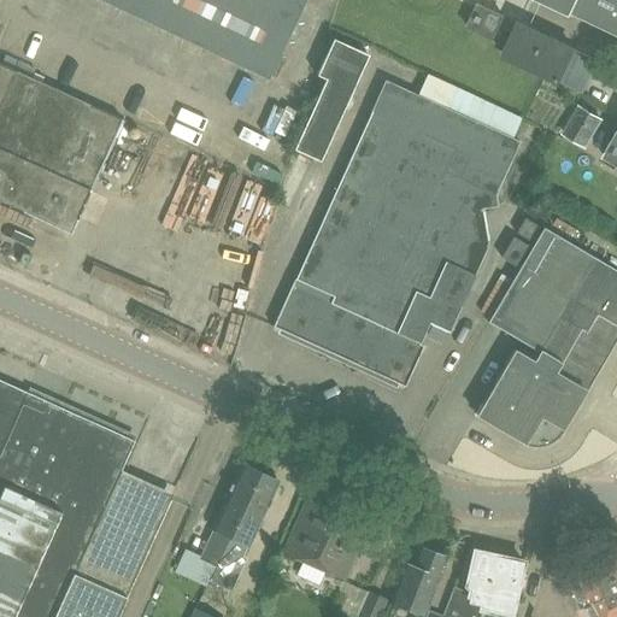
[(97,0),(266,81),(305,0),(97,0)]
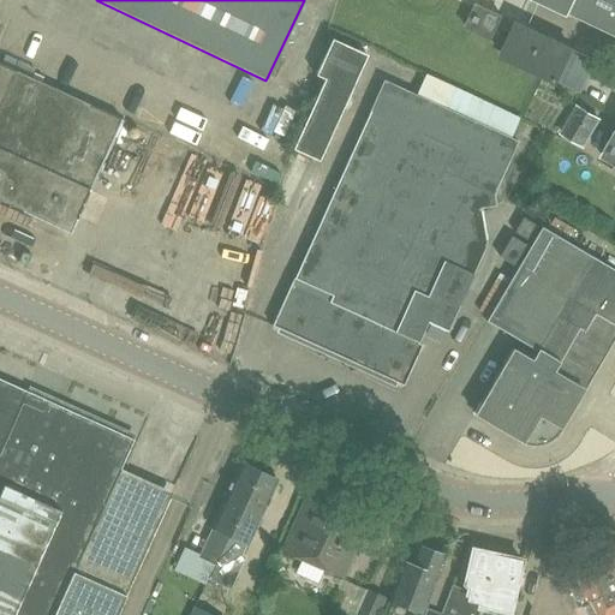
[(614,0),(539,0),(571,15),(571,13),(614,34),(614,0)]
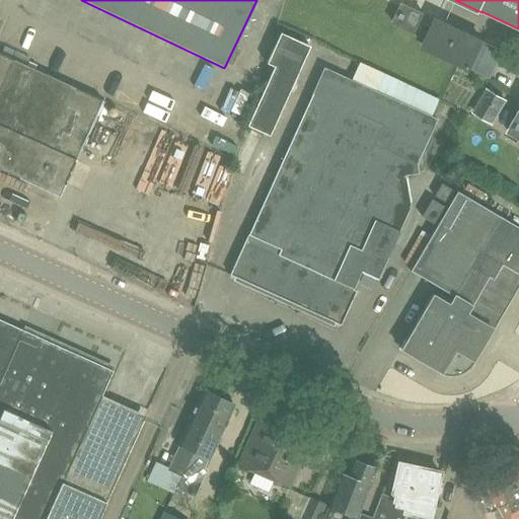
[(391,24),(392,24),(415,35),(425,13),(401,2),(391,24)]
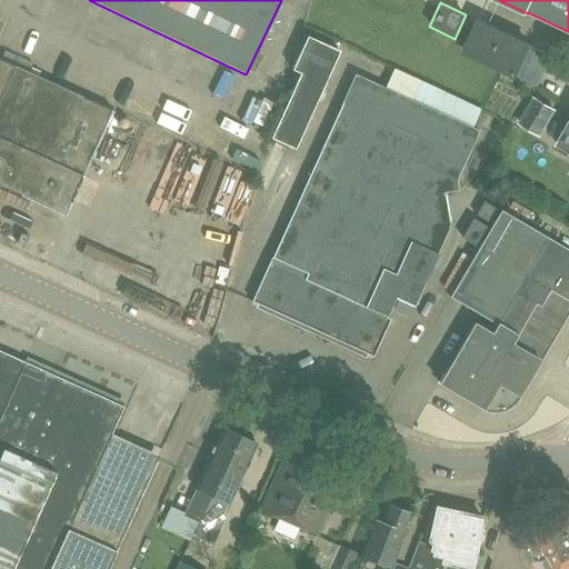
[(515,77),(516,77),(530,46),(479,21),(473,32),(466,29),(458,43),(467,48),(463,52),(515,77)]
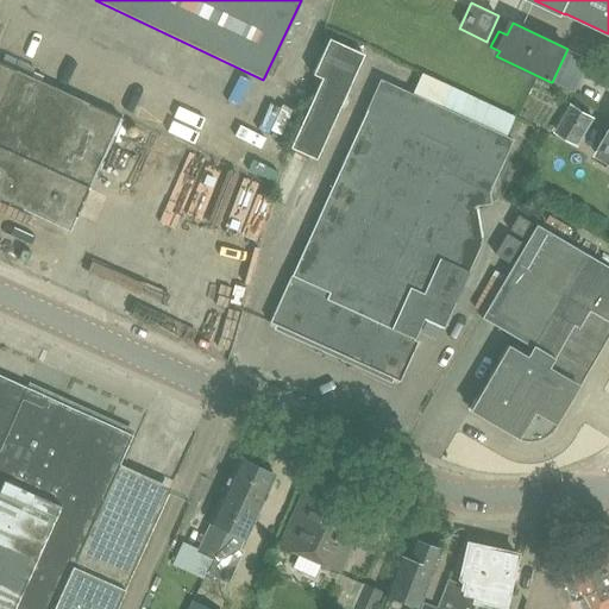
[(289,149),(315,161),(363,55),(328,39),(312,75),(320,80),(289,149)]
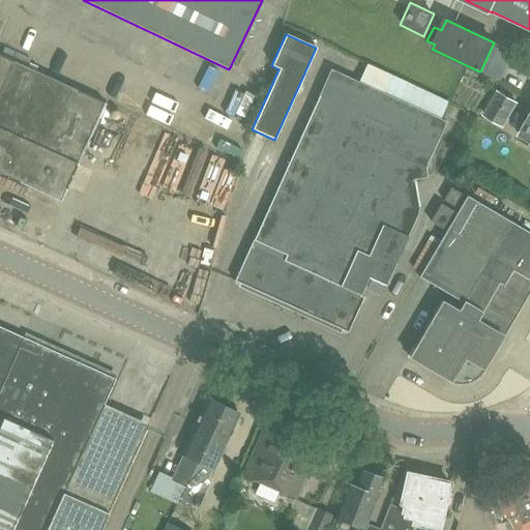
[(0,174),(60,202),(105,104),(0,55),(0,174)]
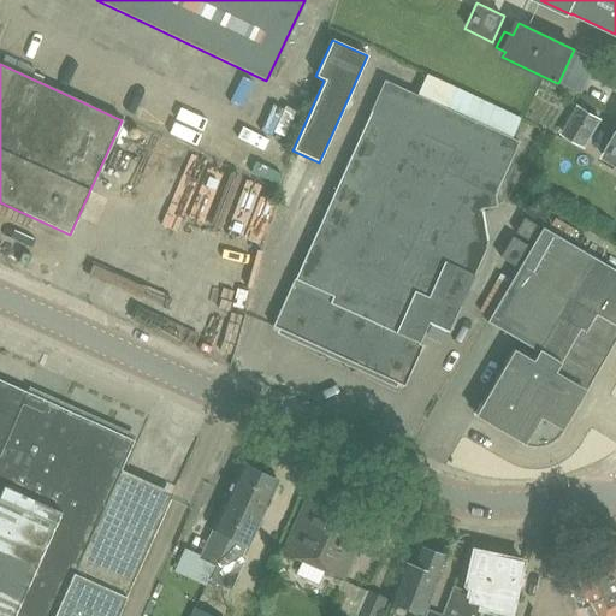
[(272,327),(403,386),(421,347),(418,345),(427,323),(448,331),(486,246),(480,209),(496,207),(493,195),(519,142),(384,81),(272,327)]
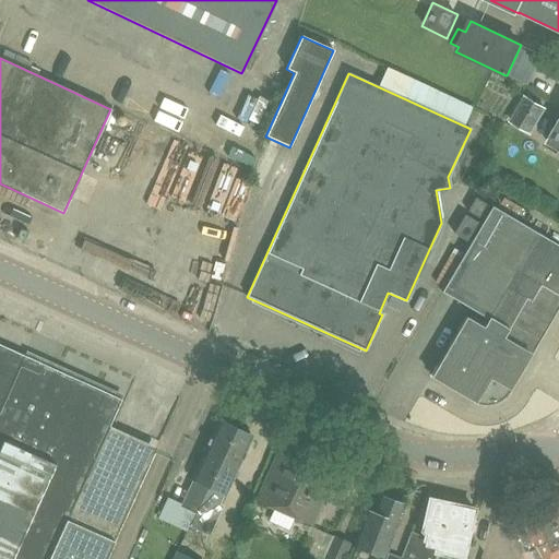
[(531,134),(547,143),(558,123),(558,122),(558,105),(548,98),(548,99),(528,90),(511,118),(509,122),(531,135),(531,134)]
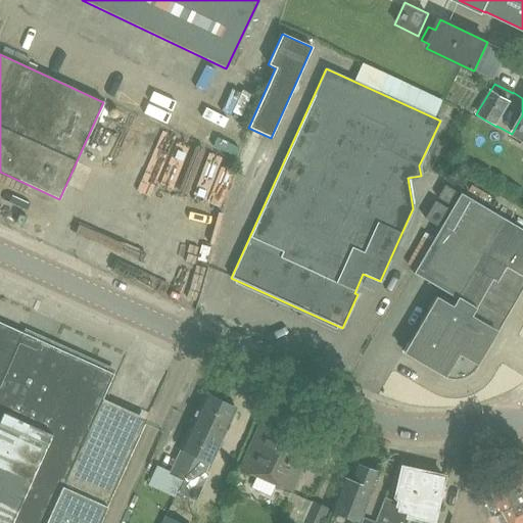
[(522,114),(522,115),(512,134),(522,140),(522,114)]
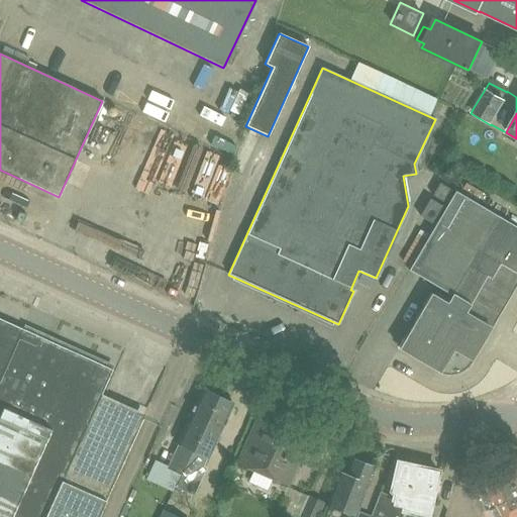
[(237,167),(248,128),(238,125),(227,164),(237,167)]
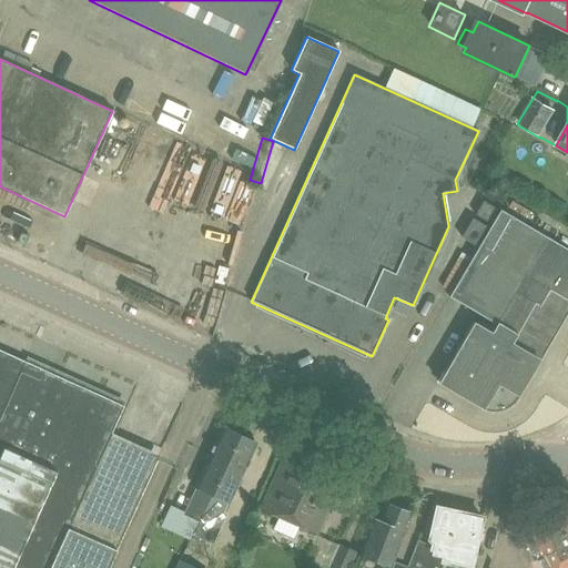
[(474,215),(486,222),(494,208),(483,201),(474,215)]
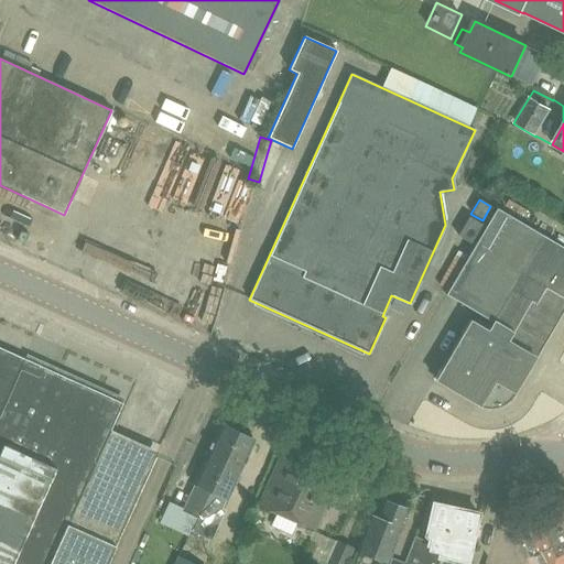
[(435,380),(479,405),(489,408),(492,407),(495,407),(499,405),(506,402),(509,399),(563,304),(563,248),(496,208),(445,295),(491,323),(487,331),(469,321),(435,380)]
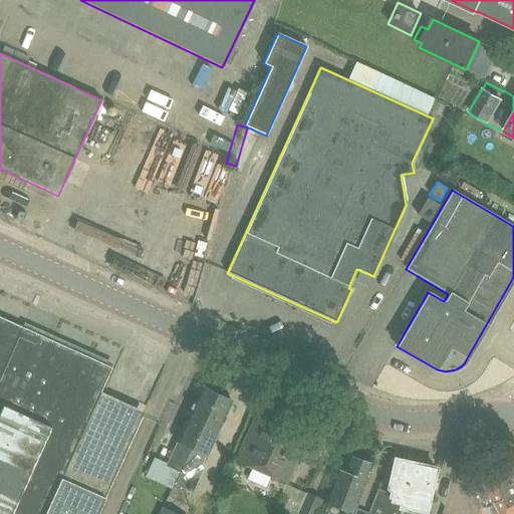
[(417,215),(429,222),(439,205),(427,198),(417,215)]
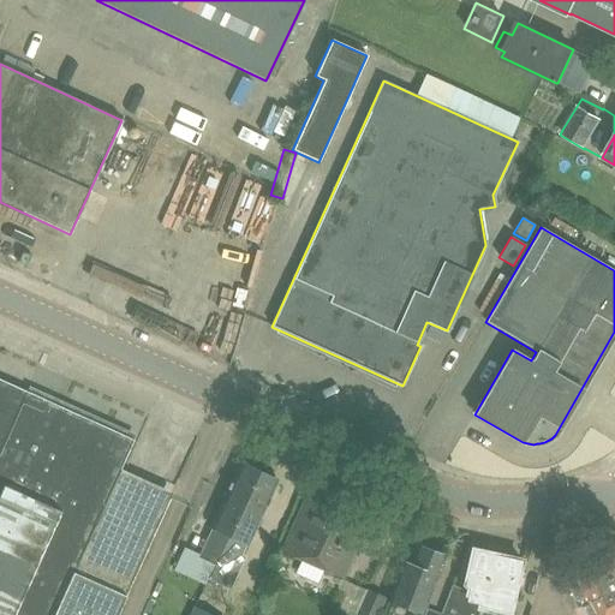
[(0,614),(117,614),(169,500),(117,476),(133,440),(0,380),(0,614)]
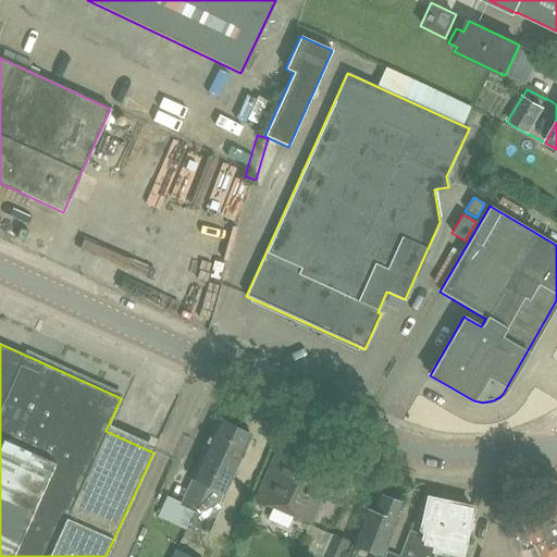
[(208,485),(234,428),(218,420),(180,503),(166,496),(157,517),(187,531),(190,524),(195,511),(208,485)]
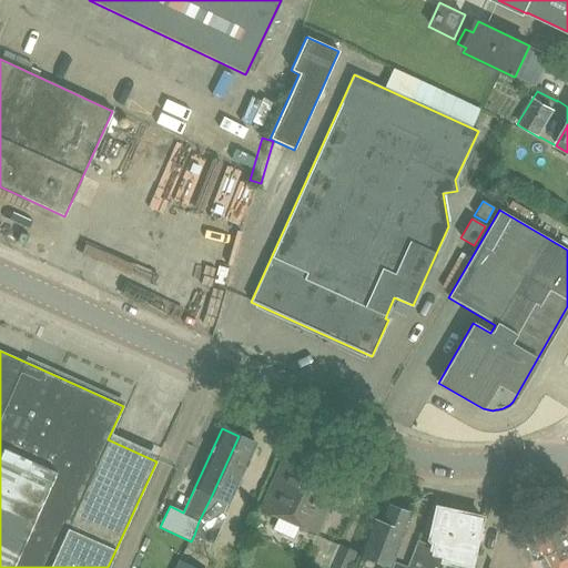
[(256,444),(239,436),(212,495),(229,503),(256,444)]
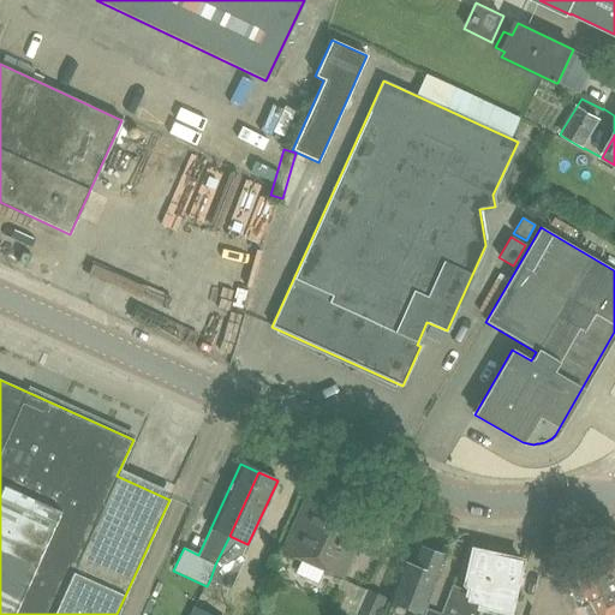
[(365,526),(335,513),(304,499),(281,550),(296,557),(296,559),(311,566),(326,572),(327,571),(341,578),(365,526)]
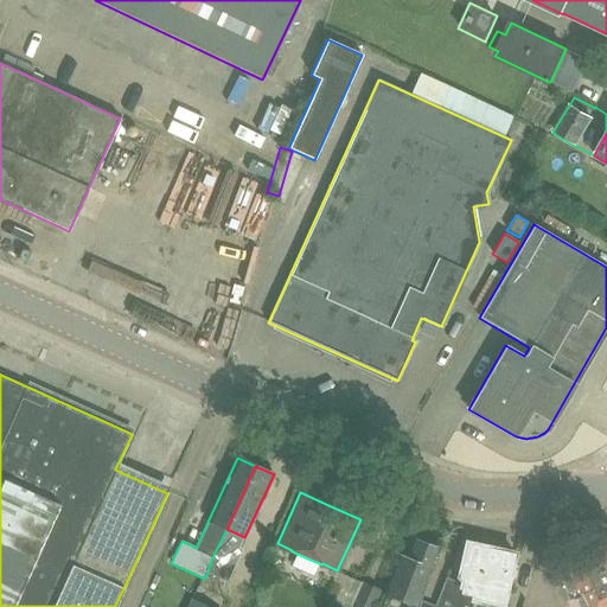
[(383,593),(417,606),(439,549),(411,538),(404,557),(397,555),(383,593)]
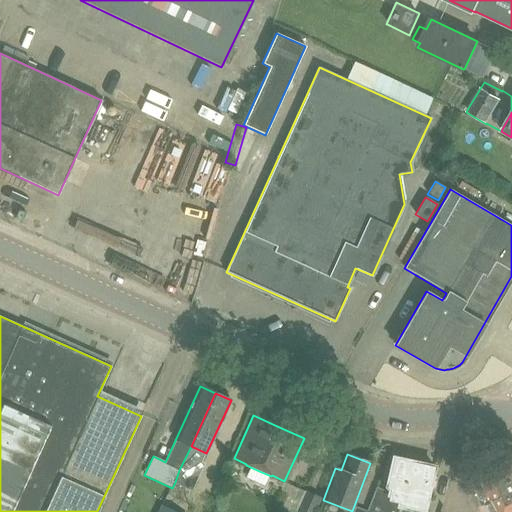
[(422,511),(434,466),(392,458),(385,490),(376,487),(366,511),(422,511)]
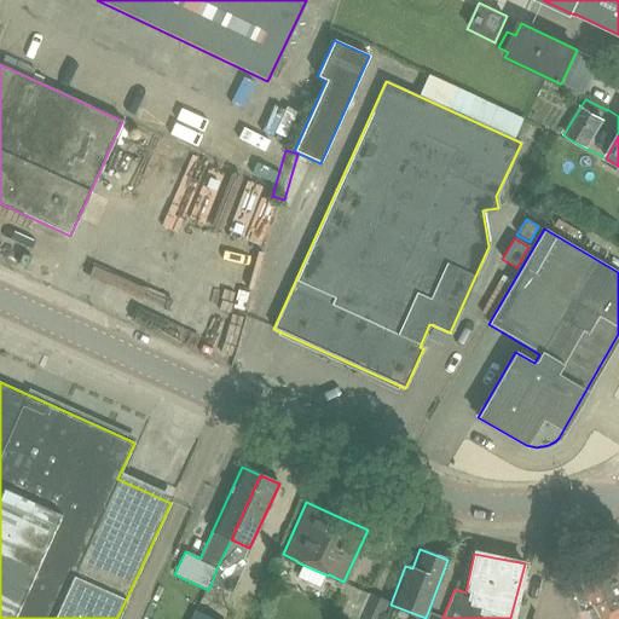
[(618,618),(618,555),(579,577),(579,578),(571,583),(580,603),(590,599),(591,600),(593,599),(602,618),(618,618)]
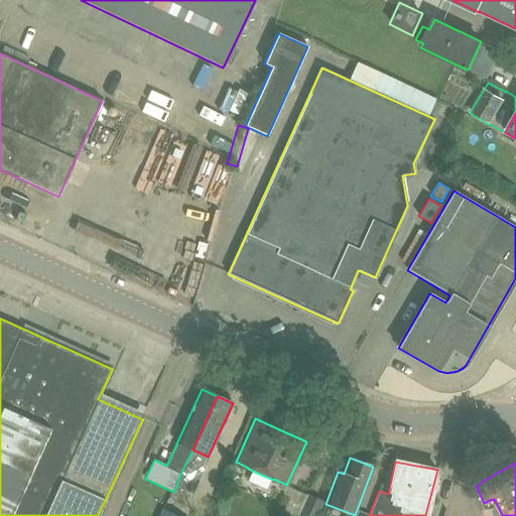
[(282,495),(289,498),(282,514),(287,515),(317,515),(325,501),(307,494),(306,496),(285,486),(282,495)]
